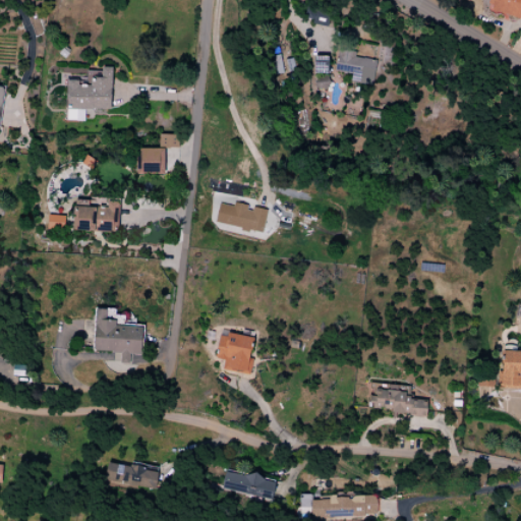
[(520,0),(483,0),(482,8),(520,19),(520,0)]
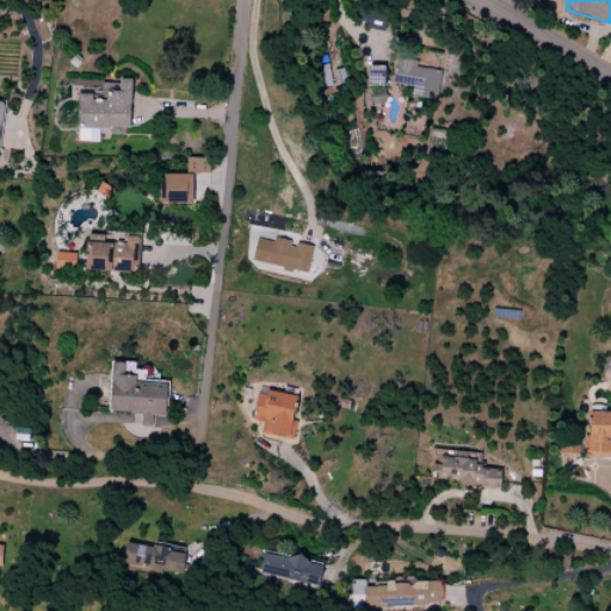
[(357,24),(384,30),(388,14),(360,10),(357,24)]
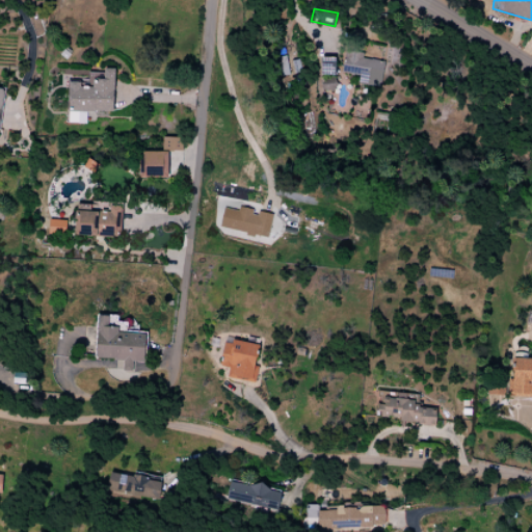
[(347,50),(343,74),(381,81),(386,62),(363,58),(364,52),(347,50)]
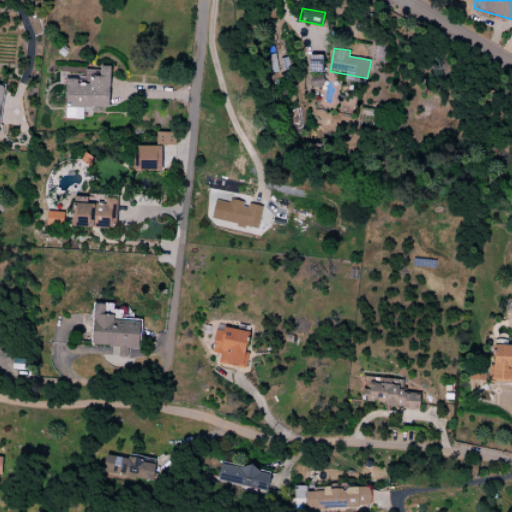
[(310,54),(308,78),(325,80),(325,54),(310,54)]
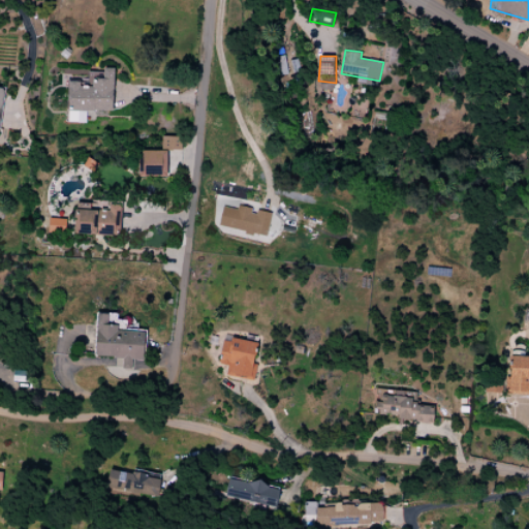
[(68,80),(68,112),(113,112),(115,69),(105,68),(104,81),(68,80)]
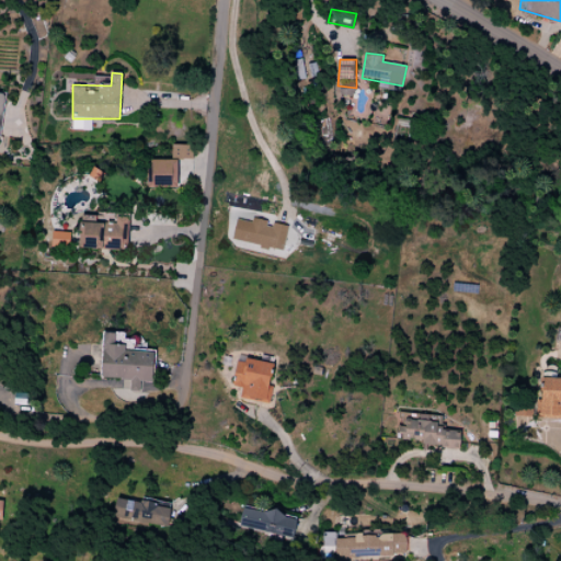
[(192,145),(171,145),(171,159),(192,160),(192,145)]
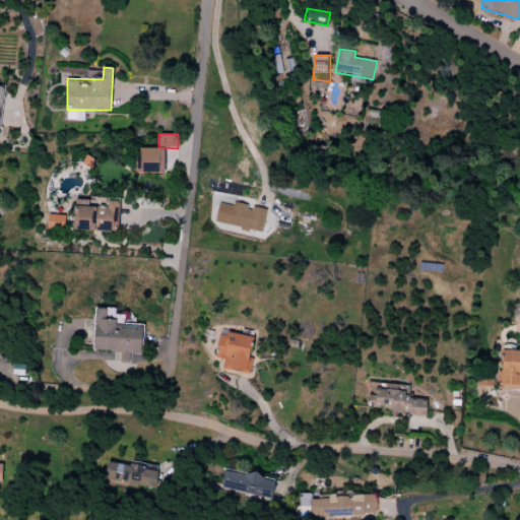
[(137,148),(136,175),(164,175),(164,148),(137,148)]
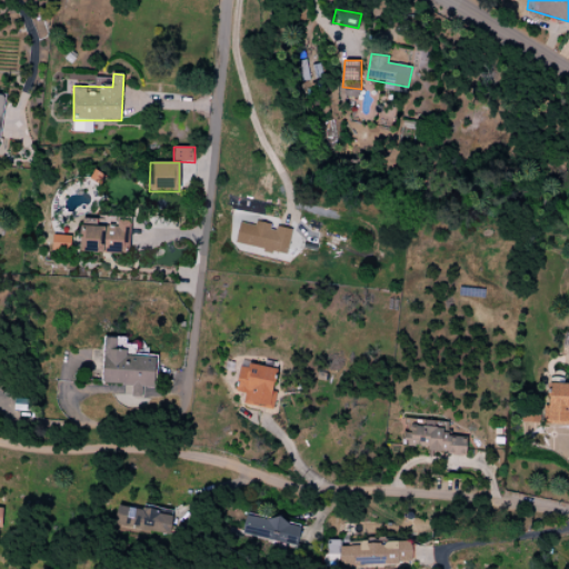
[(83,216),(81,252),(129,255),(131,218),(83,216)]
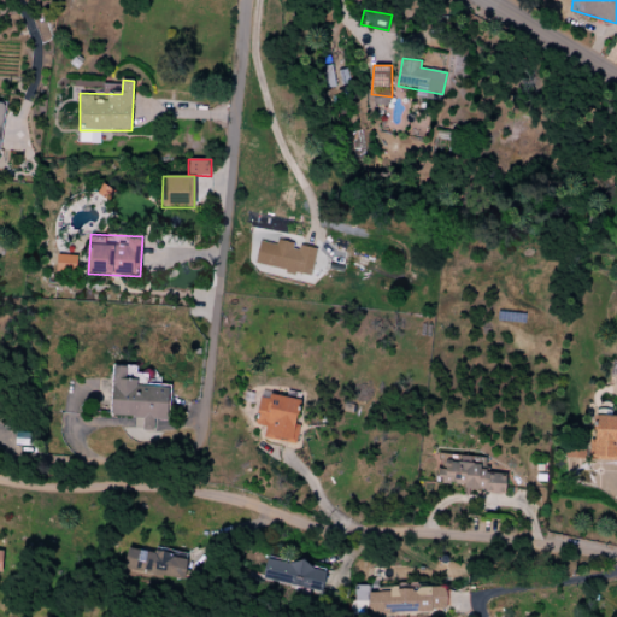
[(254,263),(310,280),(317,250),(263,234),(254,263)]
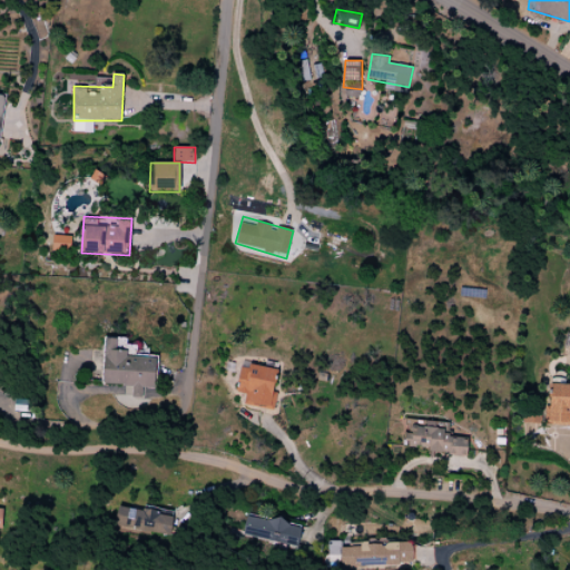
[(105,338),(101,383),(155,387),(157,360),(126,357),(127,351),(127,340),(105,338)]
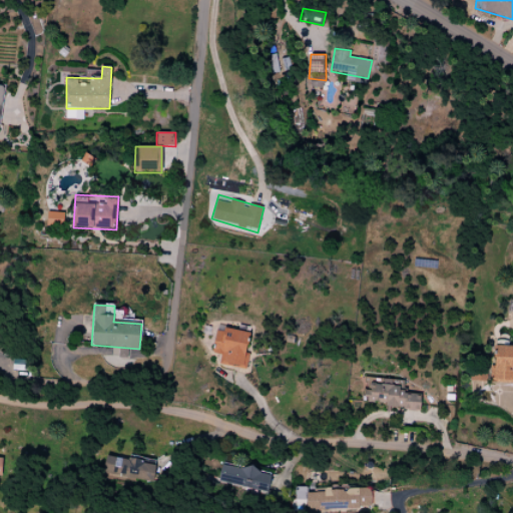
[(217,331),(213,352),(220,354),(220,364),(245,370),(251,333),(225,329),(224,332),(217,331)]
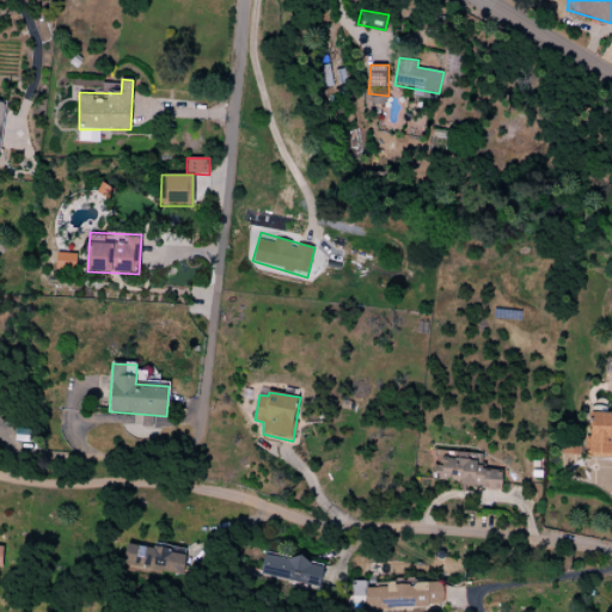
[(562,438),(561,456),(611,457),(611,414),(592,412),(589,439),(562,438)]
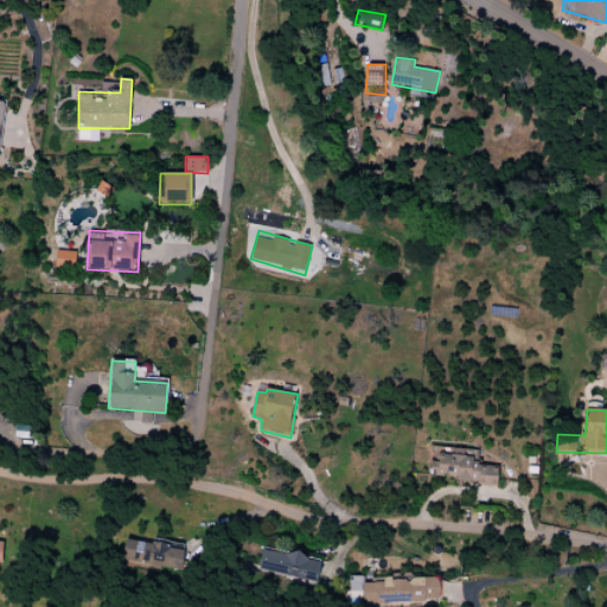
[(433,447),(430,474),(497,486),(499,468),(479,466),(479,451),(433,447)]
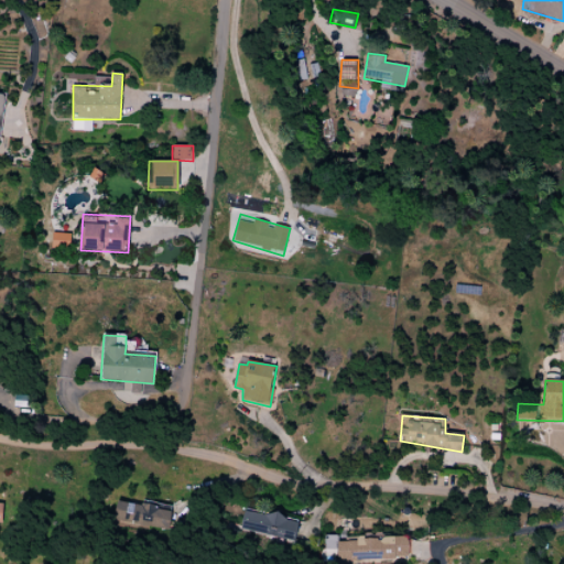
[(119,500),(115,521),(169,533),(172,510),(119,500)]
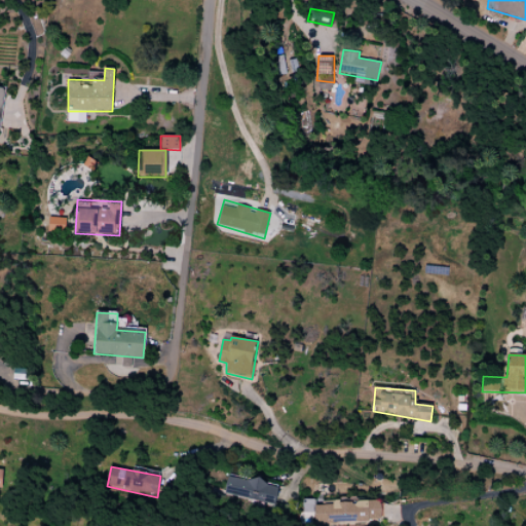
[(228,477),(279,489),(276,505),(234,497),(224,495),(228,477)]
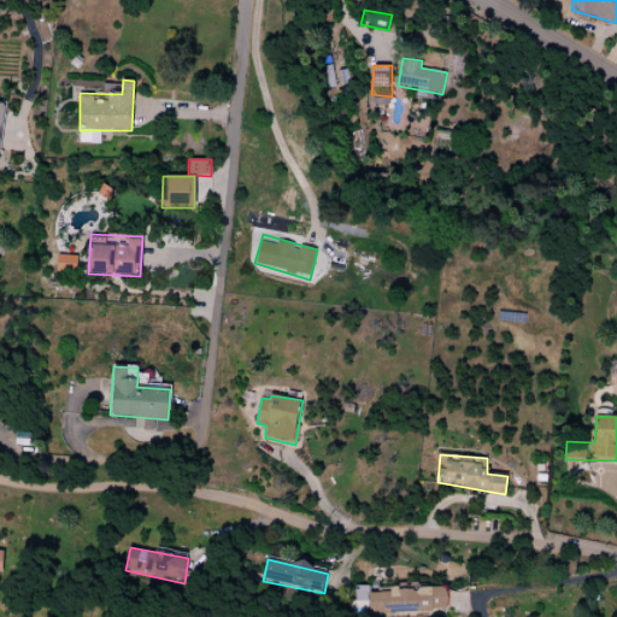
[(369,592),(370,615),(450,612),(448,588),(369,592)]
